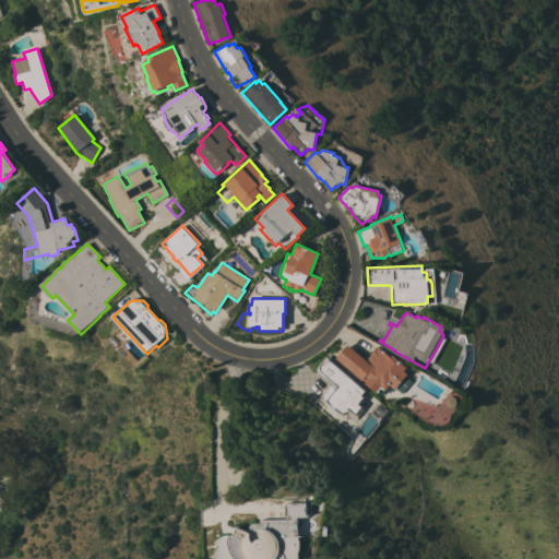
[(335,358),(347,345),(366,360),(378,346),(391,357),(392,355),(407,368),(405,371),(408,375),(407,377),(414,381),(404,393),(397,388),(396,390),(391,385),(387,391),(385,390),(384,390),(383,389),(379,393),(378,392),(377,393),(363,381),(335,358)]
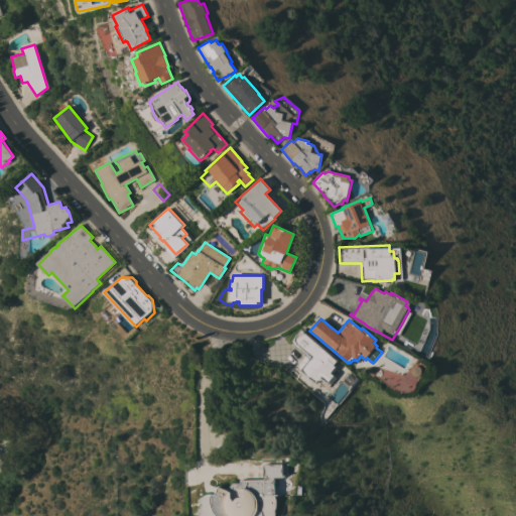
[(339,361),(335,365),(337,367),(336,368),(338,369),(334,373),(333,372),(332,373),(338,378),(329,388),(321,382),(318,386),(315,384),(316,383),(298,368),(298,366),(298,364),(307,354),(300,349),(297,348),(294,345),(293,343),(291,341),(300,330),(339,361)]
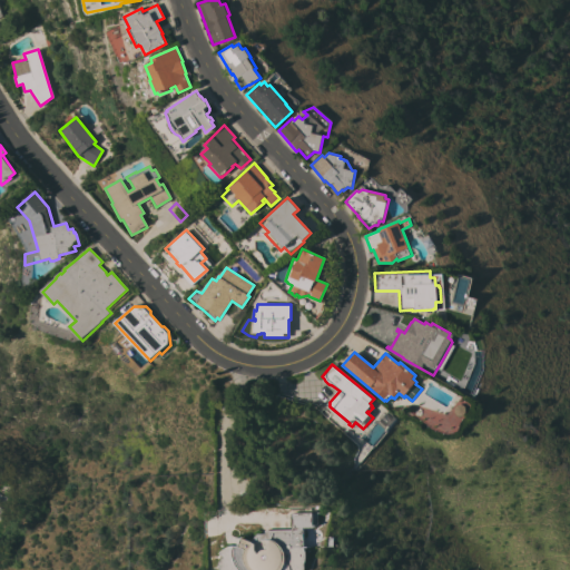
[(459,404),(463,404),(467,406),(468,412),(464,415),(460,416),(457,413),(455,409),(459,404)]
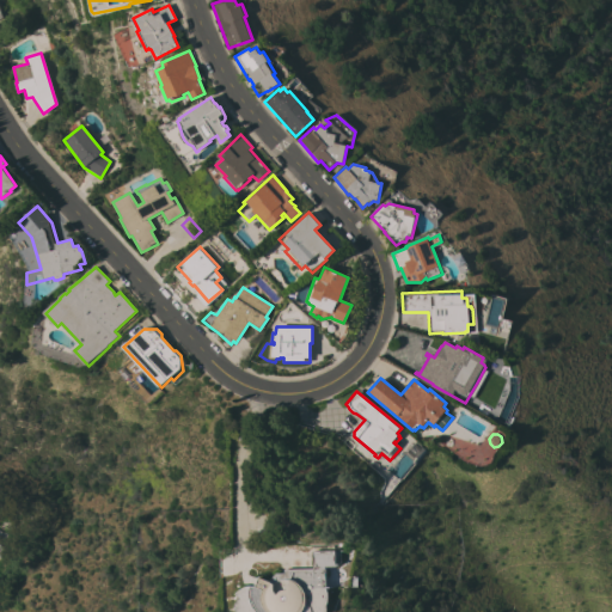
[(287,573),(287,569),(317,569),(316,551),(343,551),(343,562),(343,563),(341,564),(341,565),(340,567),(328,567),(329,588),(330,591),(330,594),(330,599),(330,603),(329,605),(329,611),(237,611),(238,610),(234,609),(238,601),(240,598),(237,594),(240,591),(245,588),(251,586),(256,586),(259,579),(271,581),(279,574),(287,573)]
